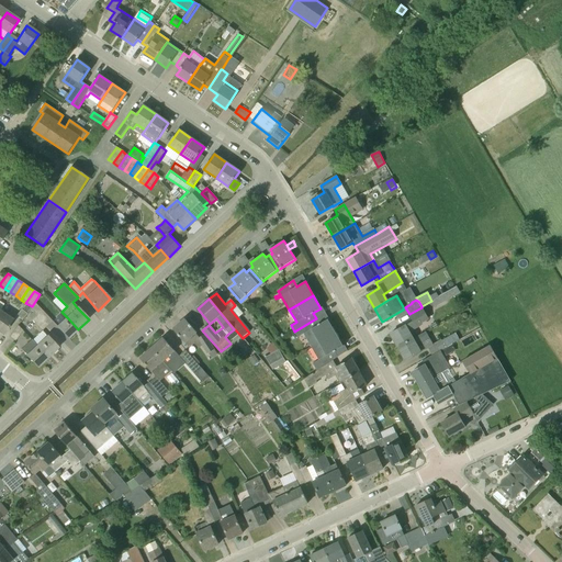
[(52,322),(42,311),(34,303),(32,306),(31,308),(37,315),(47,326),(52,322)]
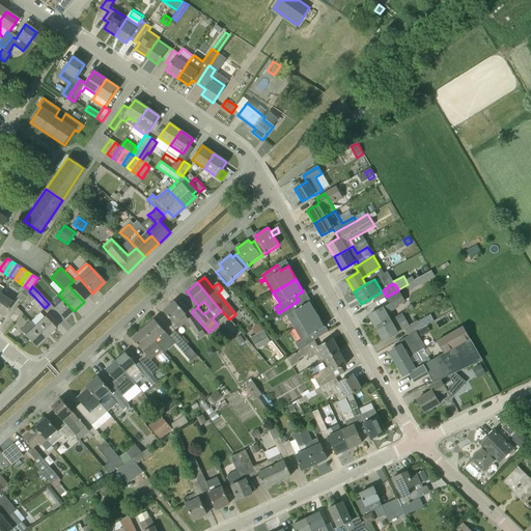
[(21,303),(25,297),(27,295),(27,294),(29,290),(27,288),(25,292),(22,290),(21,292),(20,292),(16,299),(21,303)]
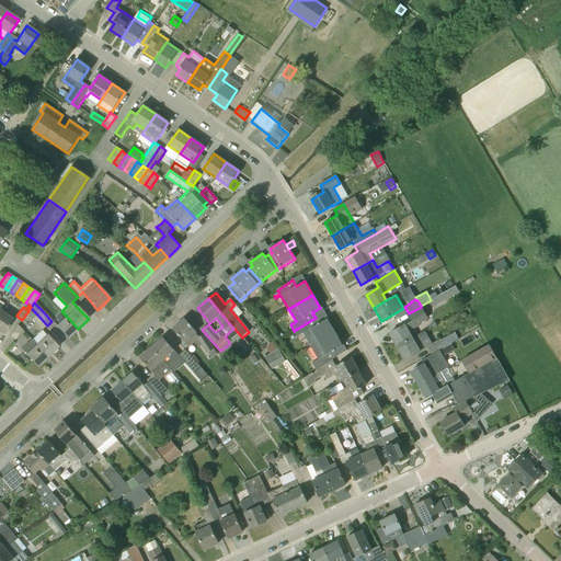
[(411,321),(424,313),(421,307),(409,313),(408,315),(411,321)]
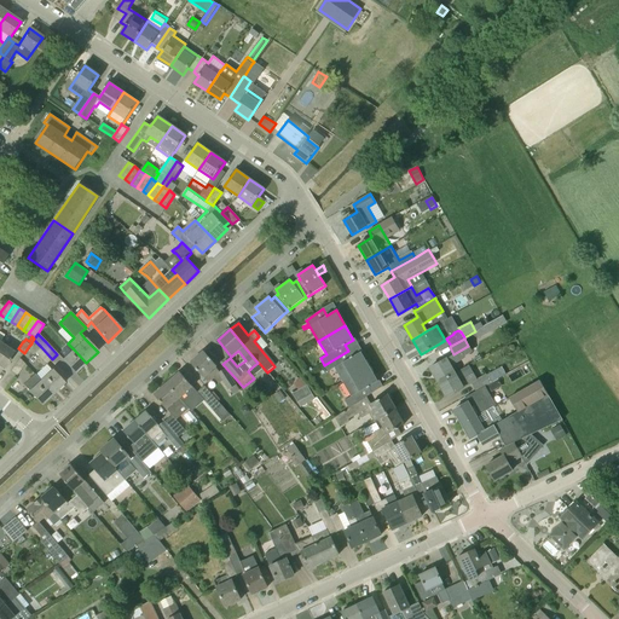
[(15,352),(1,343),(0,345),(0,366),(4,369),(15,352)]
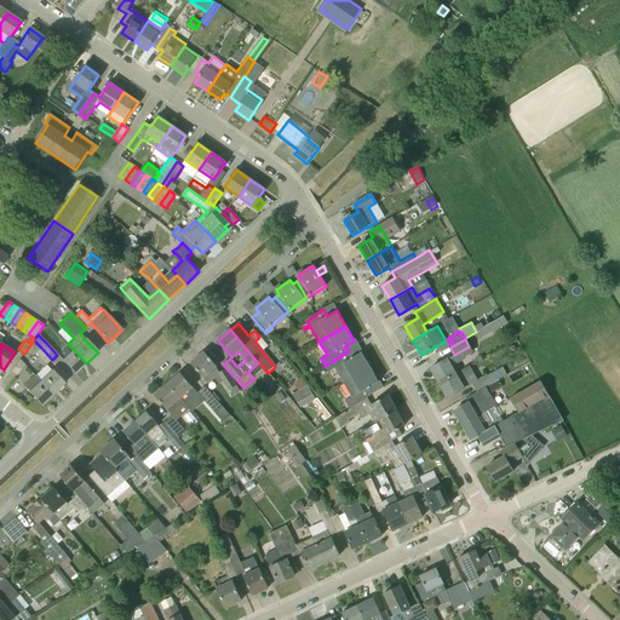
[(474,352),(469,346),(454,355),(430,369),(438,384),(455,374),(452,367),(464,360),(464,359),(474,352)]
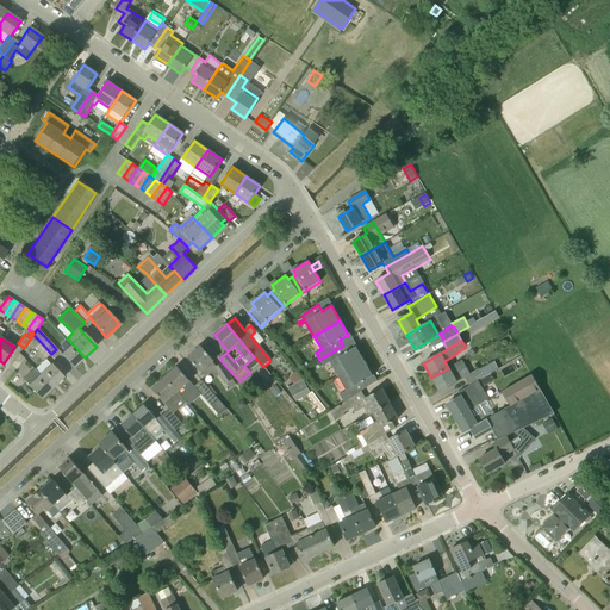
[(51,354),(41,342),(35,348),(45,359),(51,354)]
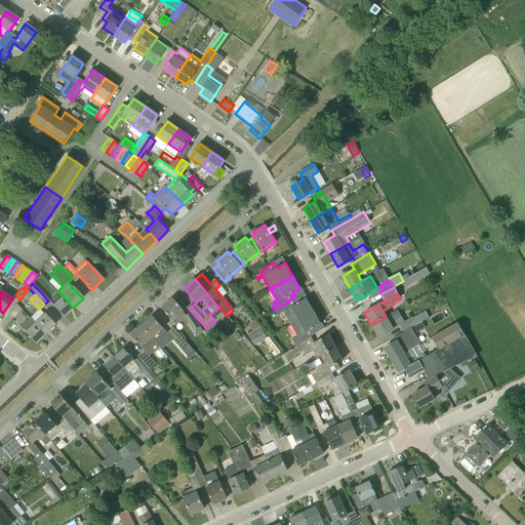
[(73,308),(63,296),(53,305),(64,316),(73,308)]
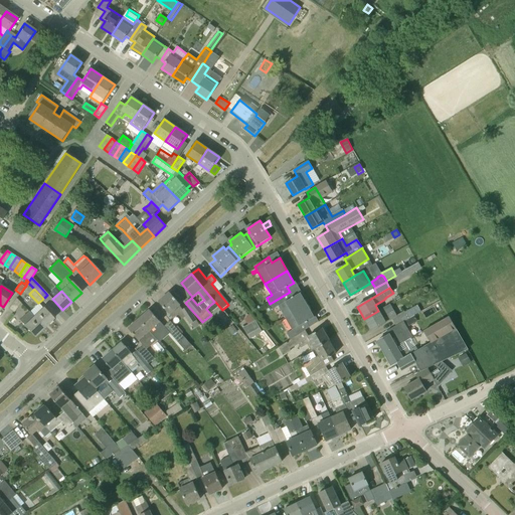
[(285,318),(308,305),(301,293),(293,298),(290,292),(270,304),(273,310),(278,306),(285,318)]
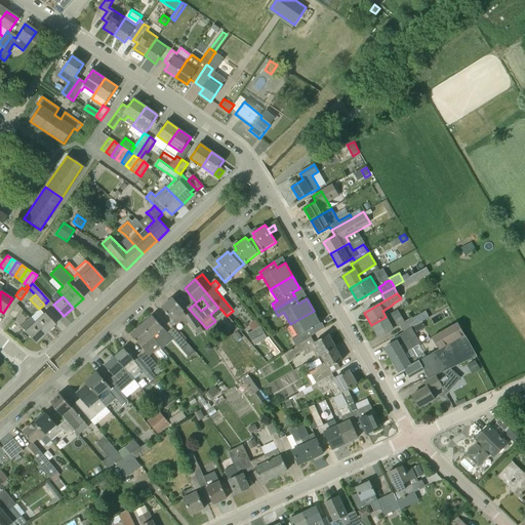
[(203,331),(192,313),(187,316),(183,312),(184,311),(172,298),(162,308),(176,325),(182,321),(186,326),(189,323),(194,331),(195,330),(198,335),(203,331)]
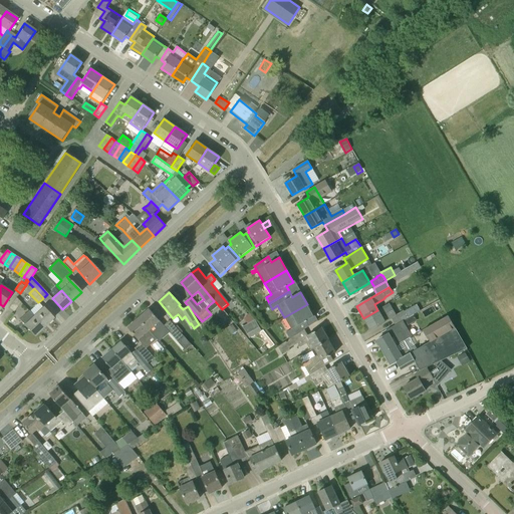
[(14,312),(21,303),(16,298),(8,308),(14,312)]
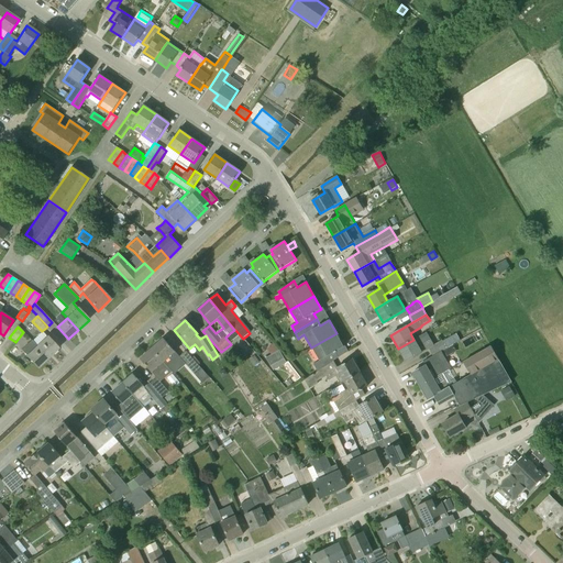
[(335,352),(344,348),(337,333),(311,348),(319,361),(313,364),(317,371),(321,368),(322,367),(332,360),(338,356),(335,352)]
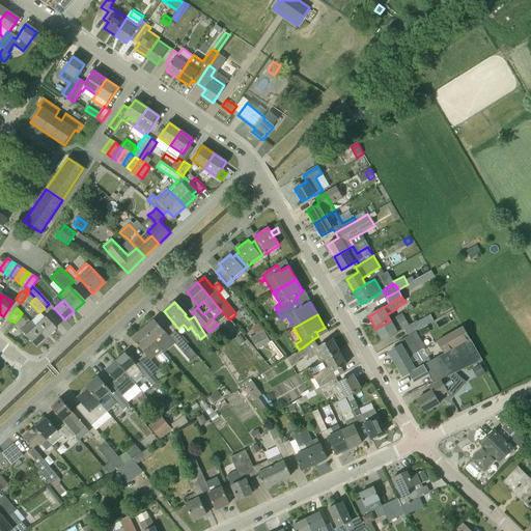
[(408,336),(416,332),(418,331),(425,326),(434,322),(430,315),(422,319),(417,323),(417,322),(409,326),(406,320),(394,327),(390,320),(375,329),(383,341),(403,329),(408,336)]
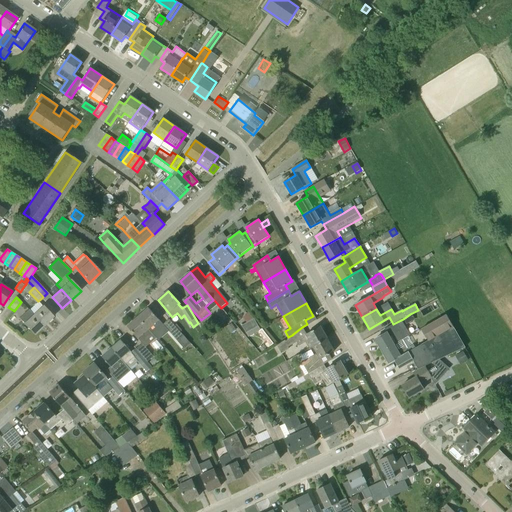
[(53,317),(43,306),(34,315),(44,326),(53,317)]
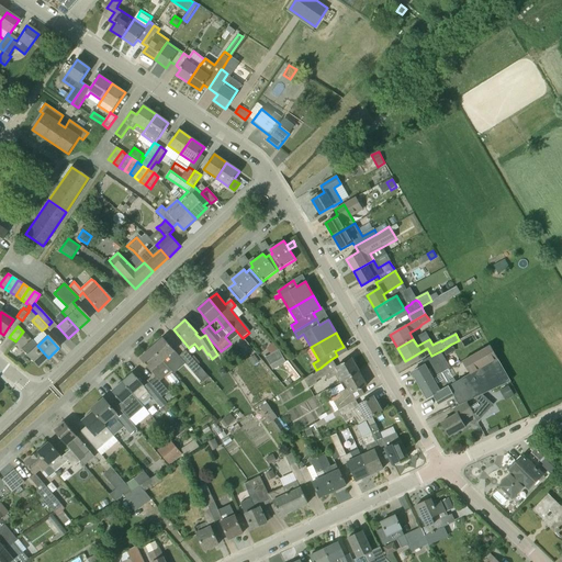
[(201,371),(186,351),(178,357),(163,338),(152,348),(171,371),(183,361),(195,375),(201,371)]
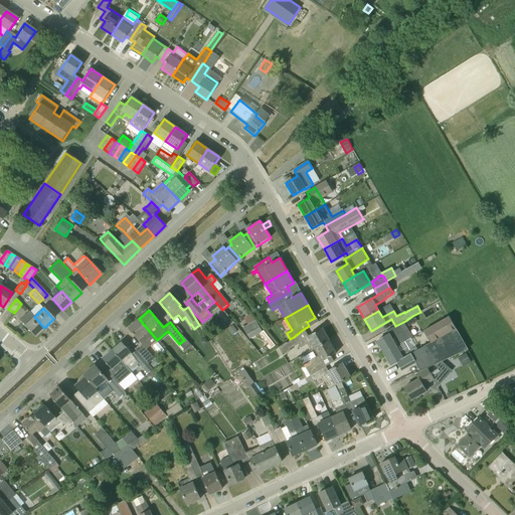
[(412,316),(405,321),(408,327),(416,322),(413,316),(412,316)]
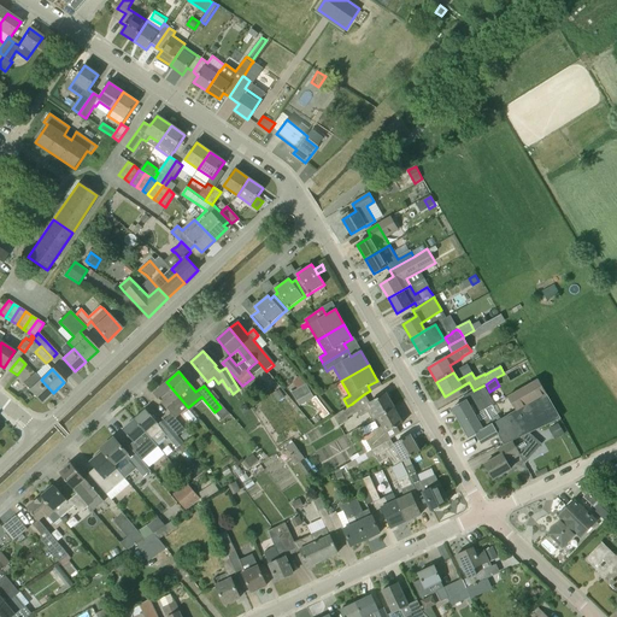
[(53,393),(41,380),(29,391),(41,404),(53,393)]
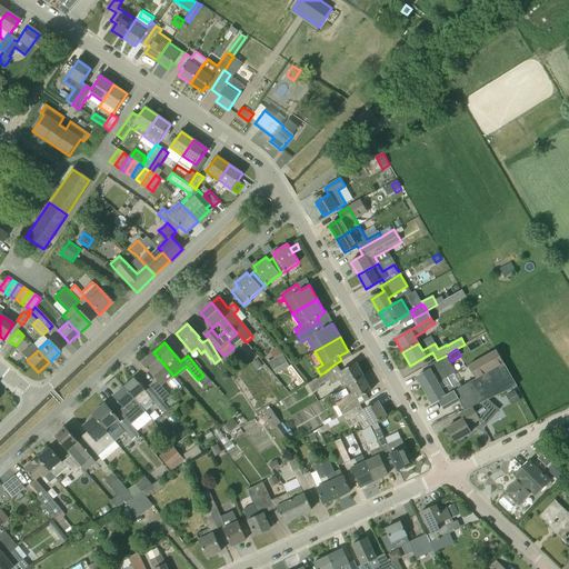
[(476,379),(496,367),(503,362),(496,350),(468,366),(476,379)]
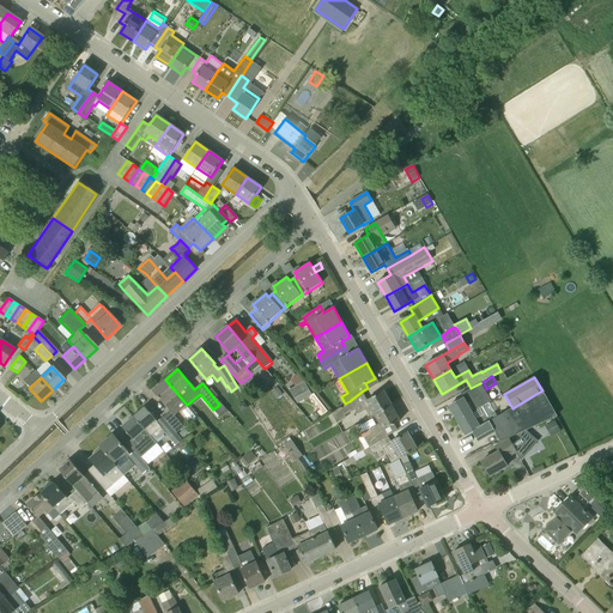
[(175,417),(187,405),(165,380),(152,390),(169,412),(162,418),(175,434),(176,434),(184,428),(175,417)]
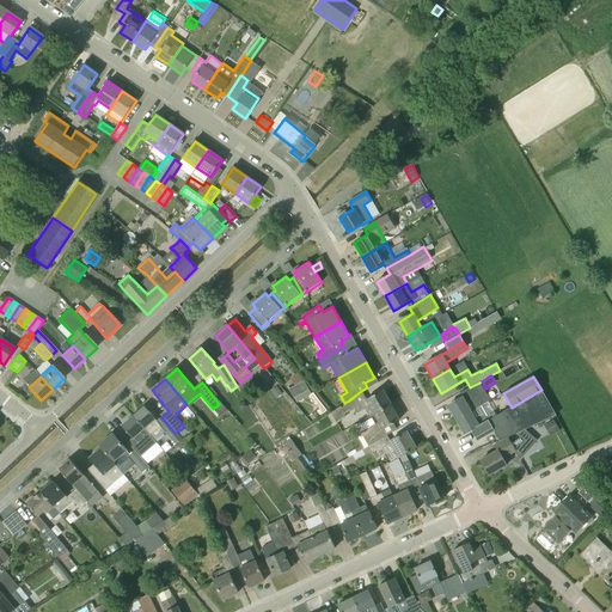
[(294,398),(308,390),(304,381),(288,390),(294,398)]
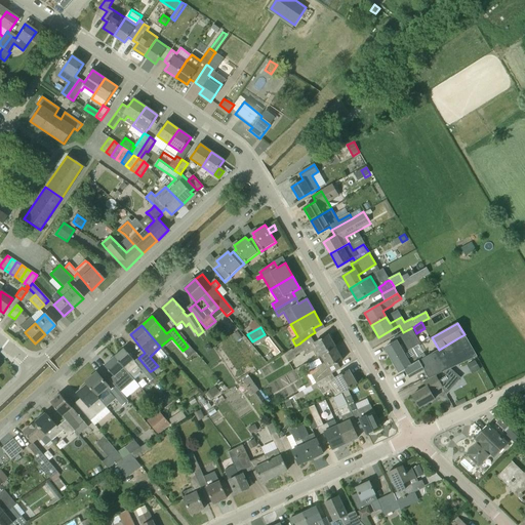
[(411,328),(403,332),(403,333),(405,336),(385,348),(392,360),(403,353),(409,351),(412,349),(420,344),(411,328)]
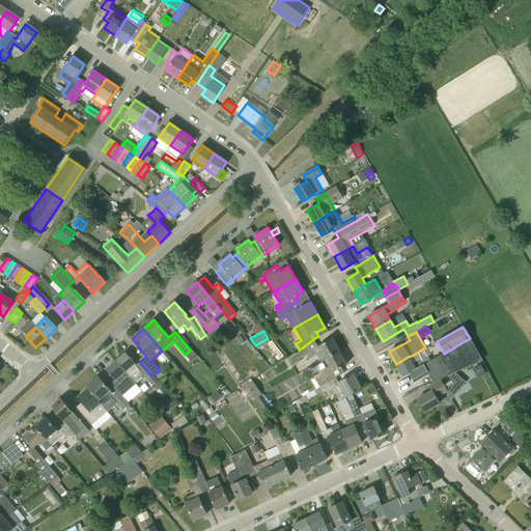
[(241,335),(234,339),(239,346),(245,342),(241,335)]
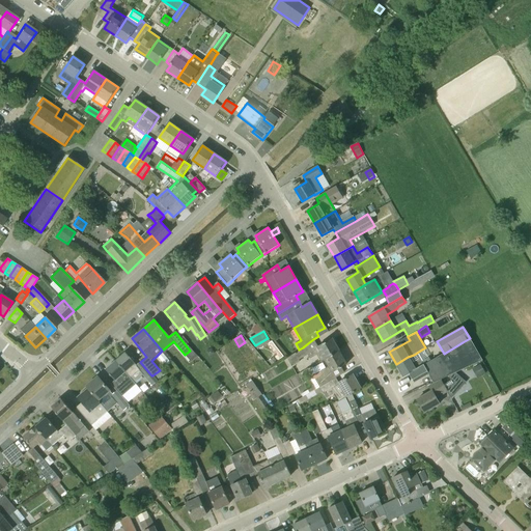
[(458,372),(482,361),(470,338),(463,342),(444,354),(430,361),(420,367),(411,372),(409,374),(414,383),(428,374),(434,384),(441,380),(458,372)]
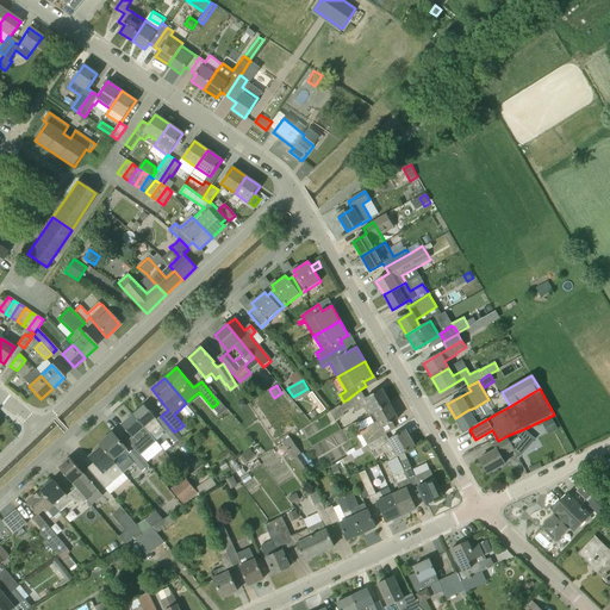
[(373,414),(390,404),(381,390),(365,397),(360,390),(349,398),(348,399),(343,402),(343,403),(330,412),(327,415),(331,423),(344,416),(343,414),(354,408),(356,412),(363,408),(368,416),(373,414)]
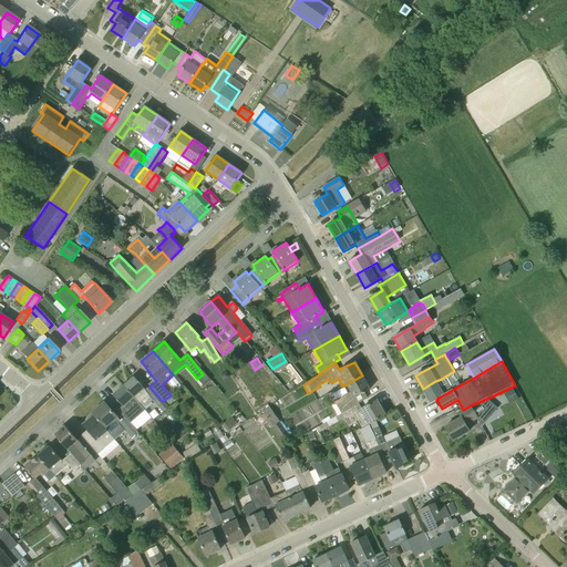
[(287,367),(287,368),(285,369),(291,377),(294,375),(295,378),(292,380),(297,385),(299,383),(302,381),(290,364),(288,366),(287,367)]
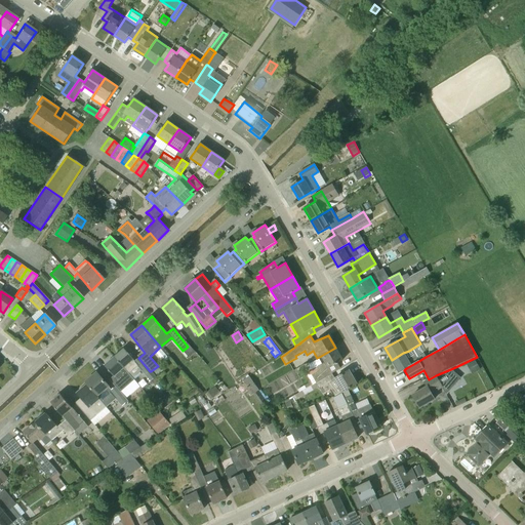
[(196,352),(190,346),(183,351),(189,358),(196,352)]
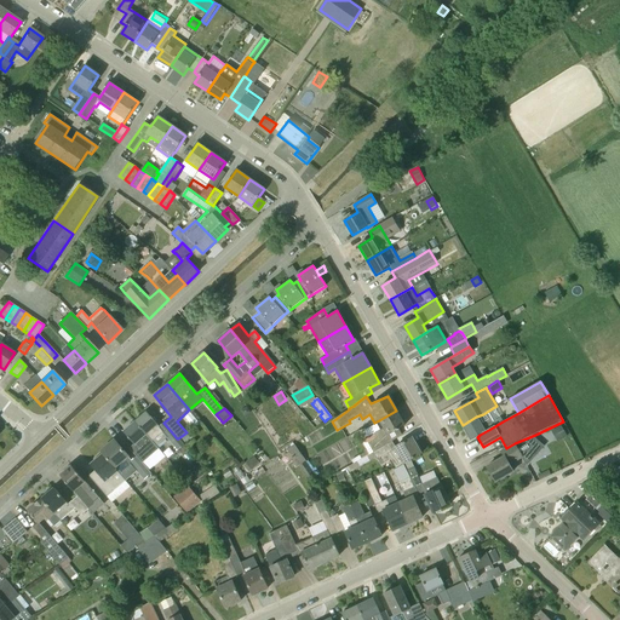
[(384,437),(405,425),(396,411),(379,420),(384,428),(374,434),(374,435),(362,442),(367,451),(369,454),(388,445),(389,443),(384,437)]
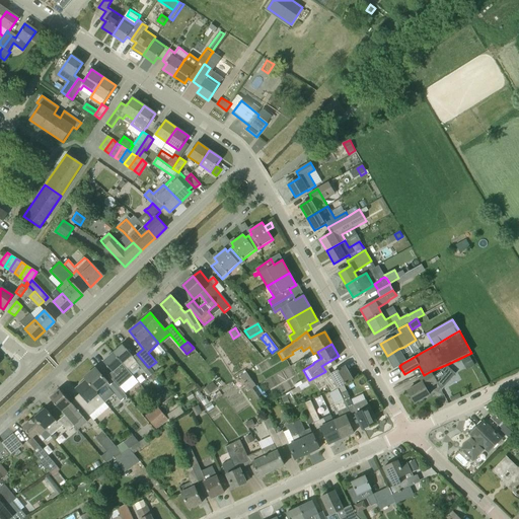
[(148,367),(137,354),(133,357),(123,345),(114,354),(131,374),(140,367),(148,377),(149,376),(153,381),(157,377),(149,367),(148,367)]
